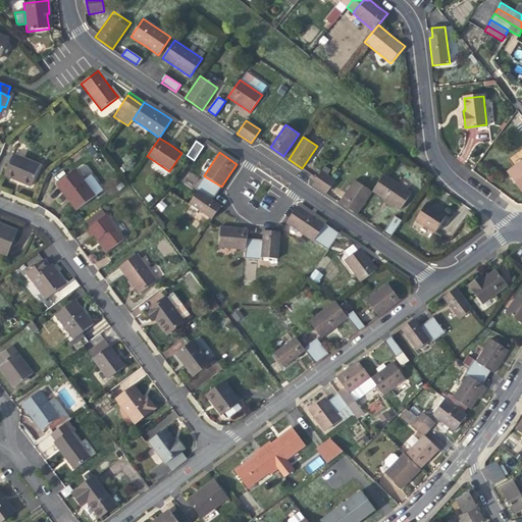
[(13,155),(5,172),(18,177),(24,180),(23,183),(31,186),(39,166),(13,155)]
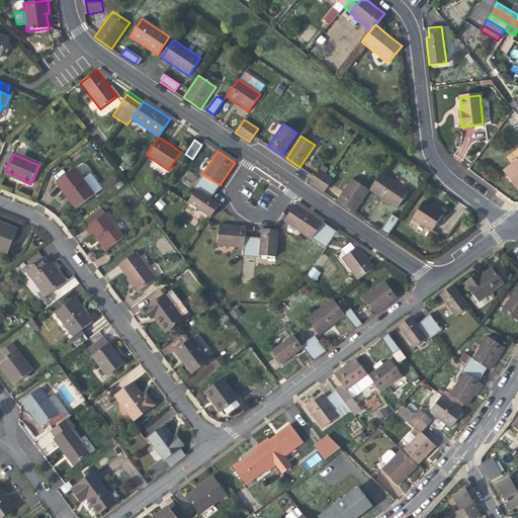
[(517,190),(517,159),(503,171),(517,190)]
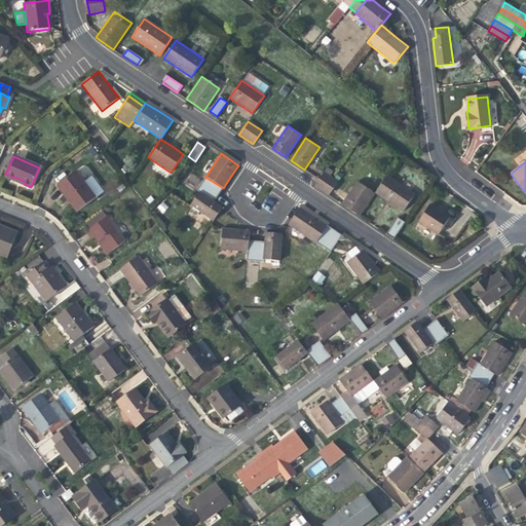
[(69,198),(78,211),(95,198),(75,172),(58,184),(69,198)]
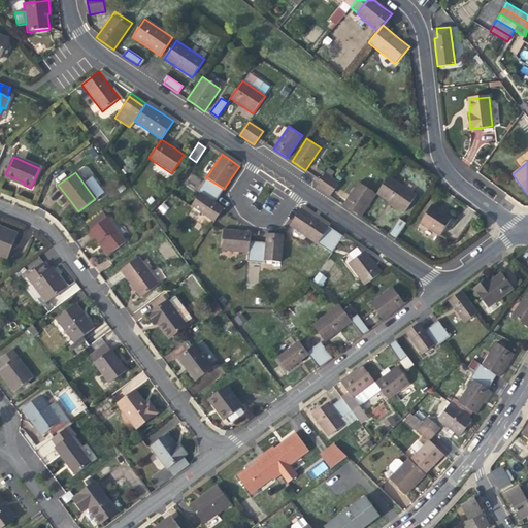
[(316,186),(330,196),(339,183),(325,172),(316,186)]
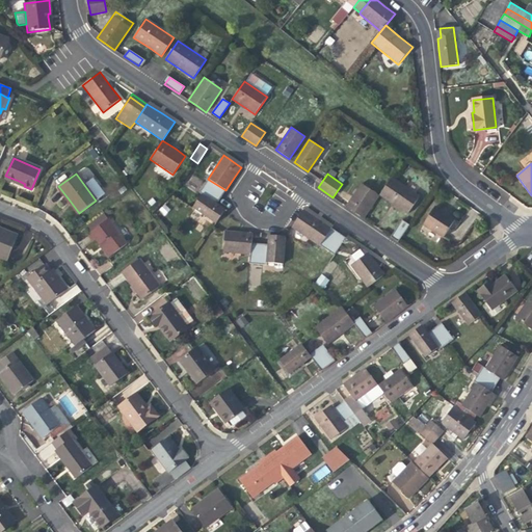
[(187,187),(198,190),(202,179),(190,176),(187,187)]
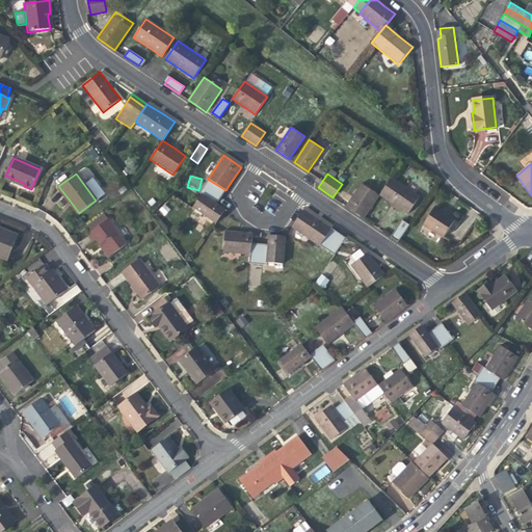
[(393,204),(408,213),(420,196),(392,178),(380,195),(393,204)]
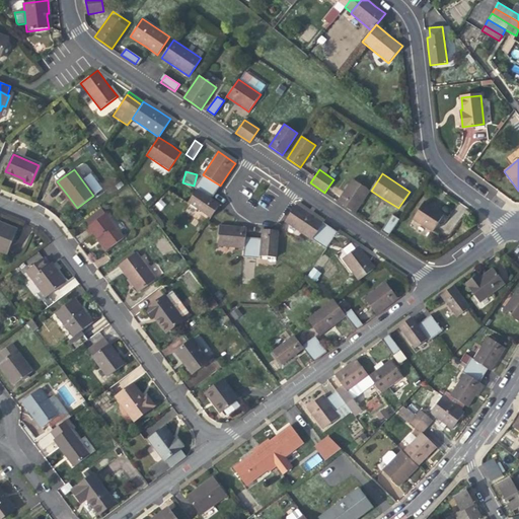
[(208,196),(217,183),(204,175),(196,188),(198,189),(208,196)]
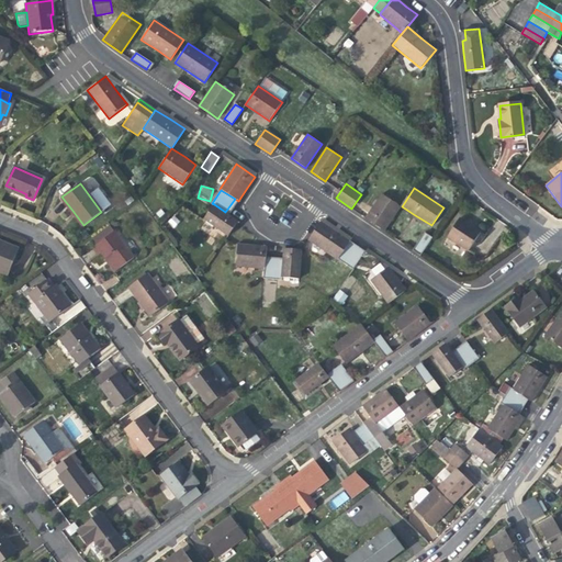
[(402,206),(382,193),(366,218),(375,225),(385,232),(402,206)]
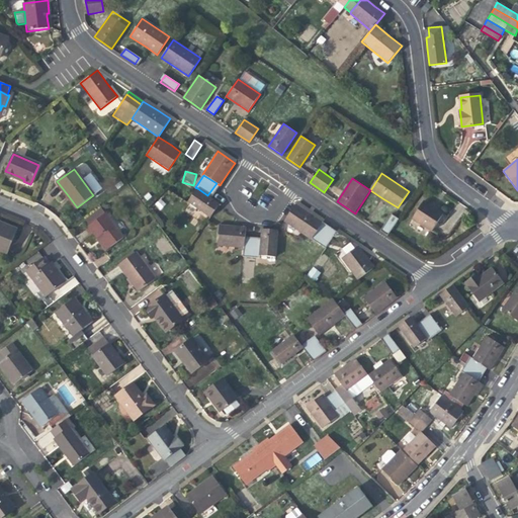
[(211,198),(220,185),(217,183),(207,195),(211,198)]
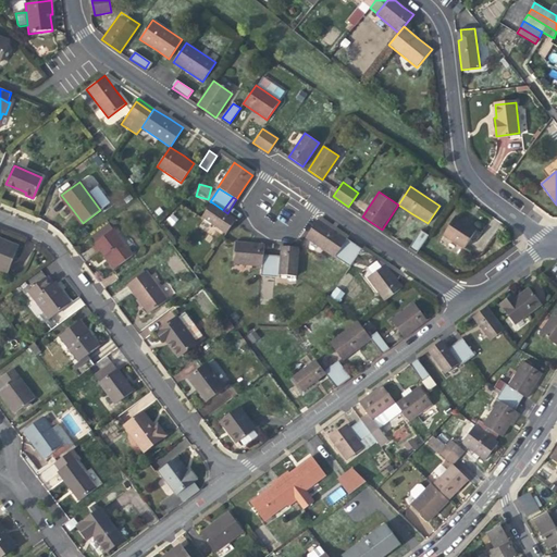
[(227,213),(223,210),(212,202),(201,219),(226,234),(236,219),(232,217),(227,213)]
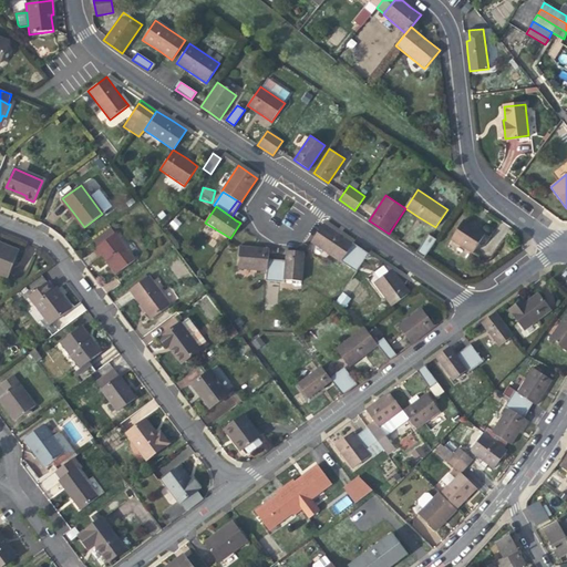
[(175,230),(182,224),(175,217),(168,224),(175,230)]
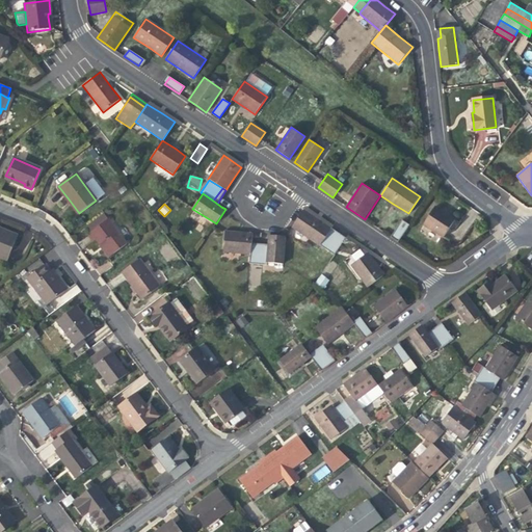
[(423,224),(444,237),(455,220),(445,214),(434,207),(423,224)]
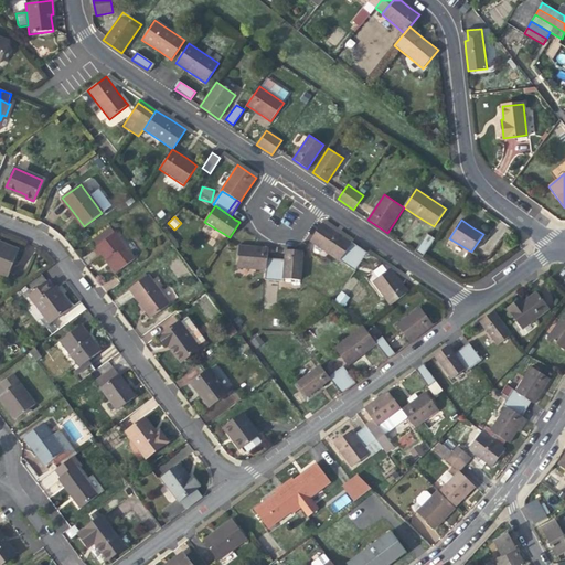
[(354,270),(364,256),(350,246),(352,243),(342,236),(322,223),(309,242),(339,262),(340,260),(354,270)]
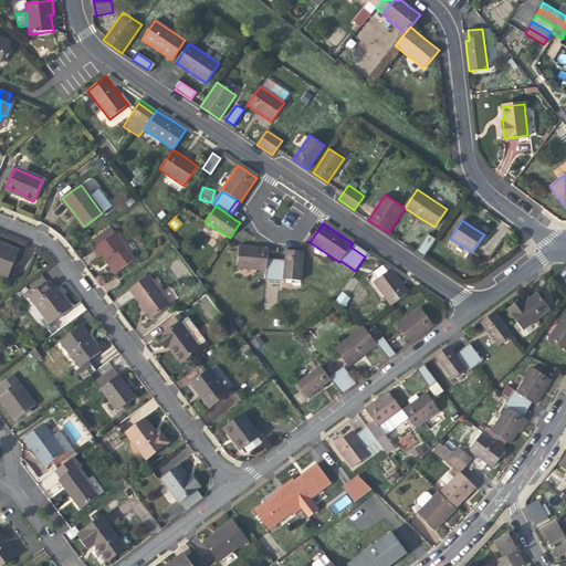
[(92,242),(96,247),(115,232),(111,228),(92,242)]
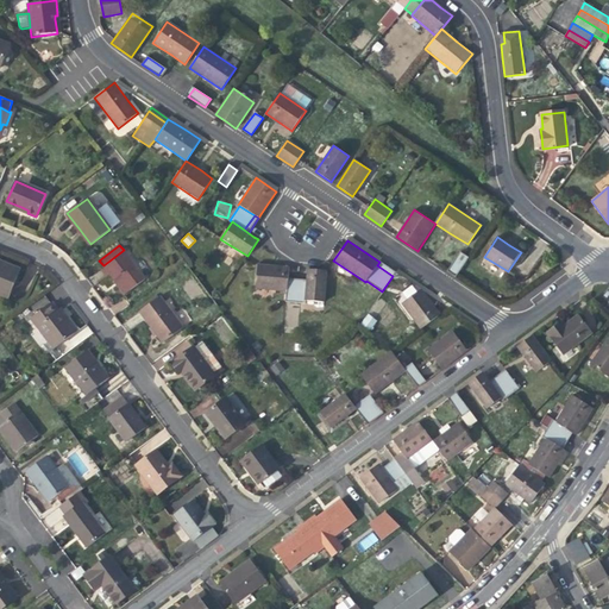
[(145,278),(124,250),(104,265),(113,280),(121,274),(123,276),(120,277),(124,282),(130,290),(145,278)]
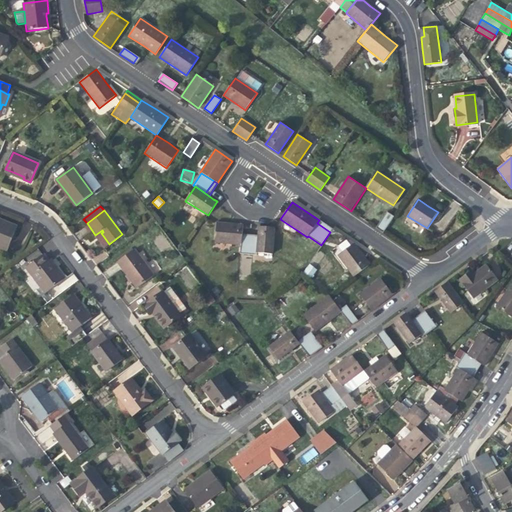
[(387,212),(378,225),(385,230),(394,216),(387,212)]
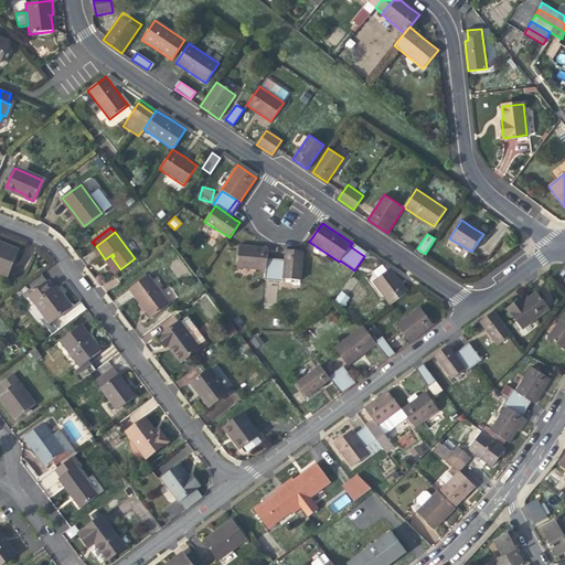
[(0,273),(7,276),(18,249),(1,243),(0,242),(0,273)]
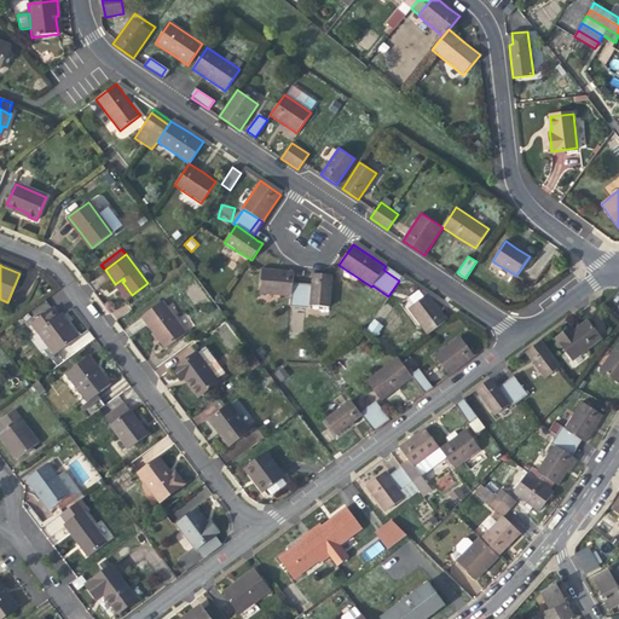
[(403,277),(386,266),(383,270),(399,281),(403,277)]
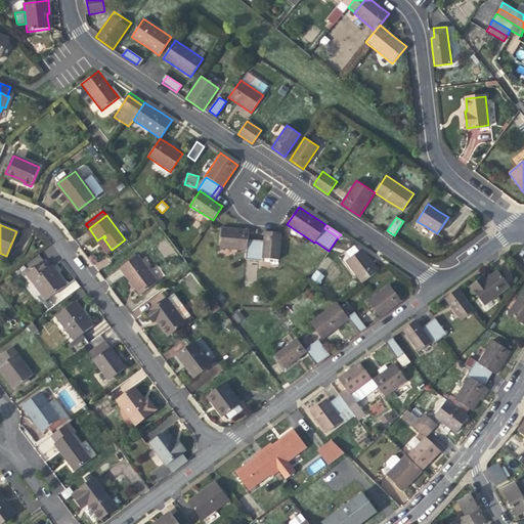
[(236,229),(222,227),(220,249),(247,251),(248,243),(248,239),(249,230),(236,229)]
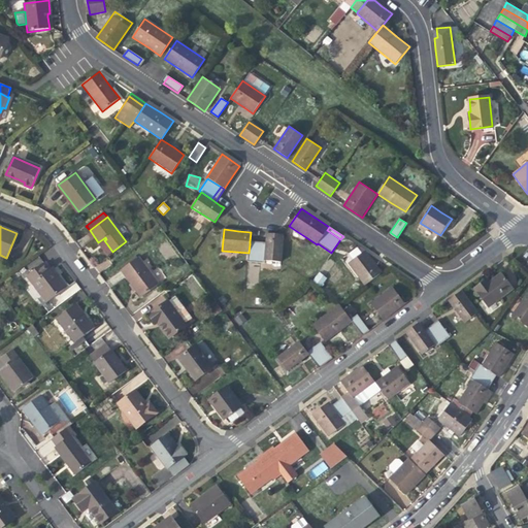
[(265,246),(266,246),(265,260),(281,262),(283,235),(277,234),(266,233),(265,242),(265,246)]
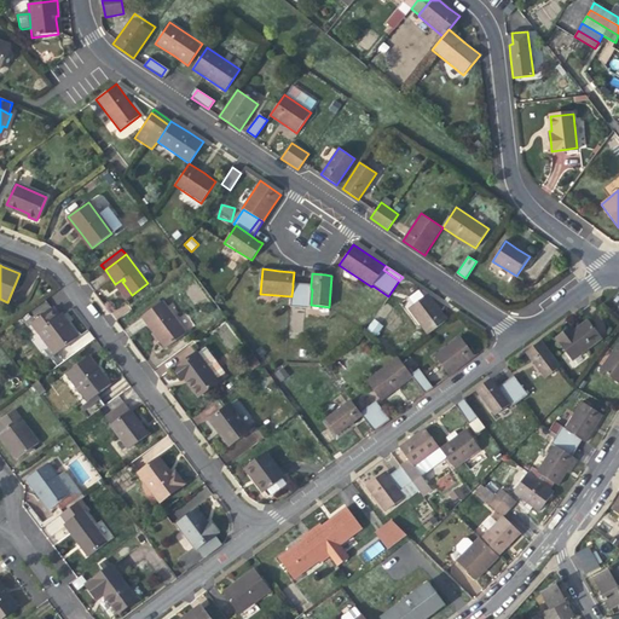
[(311,308),(311,305),(312,289),(311,289),(293,287),(291,296),(290,306),(311,308)]
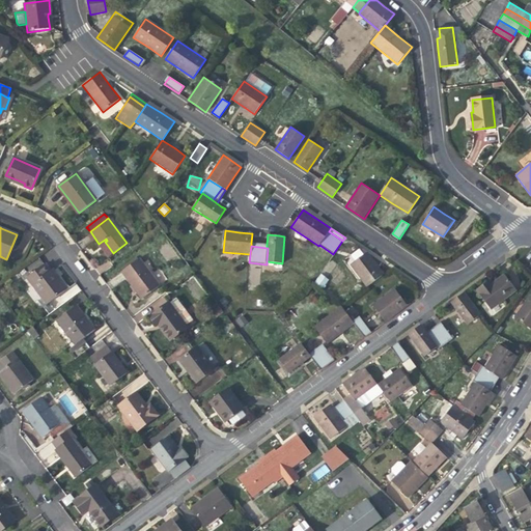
[(376,264),(368,253),(351,266),(367,287),(384,275),(376,264)]
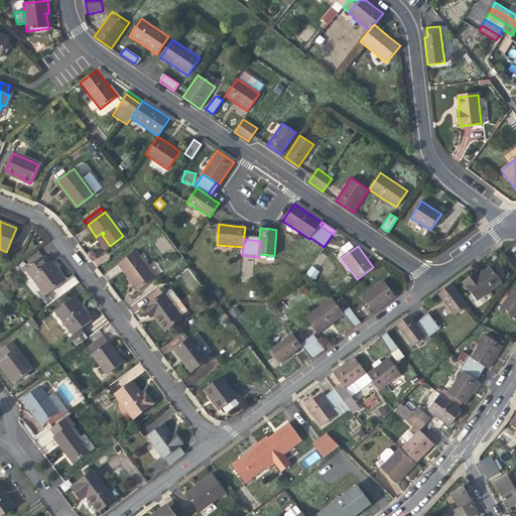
[(155,277),(135,251),(118,264),(128,278),(137,290),(155,277)]
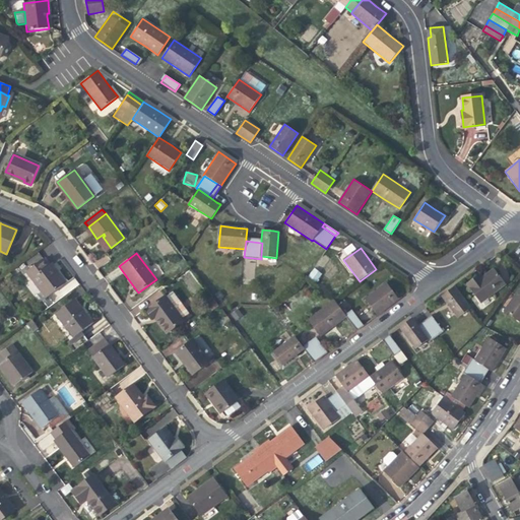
[(56,269),(47,258),(26,272),(45,297),(65,281),(56,269)]
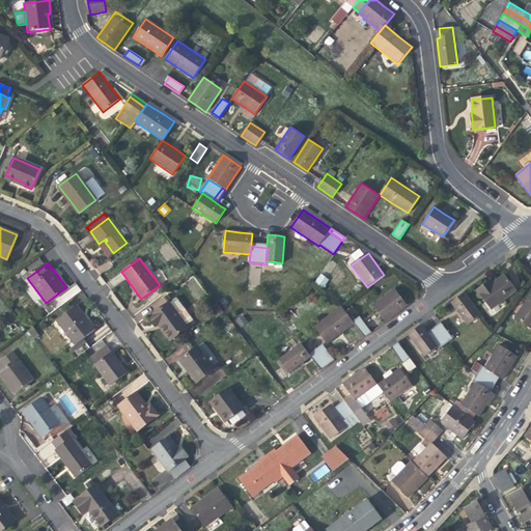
[(324,287),(330,278),(320,273),(314,282),(324,287)]
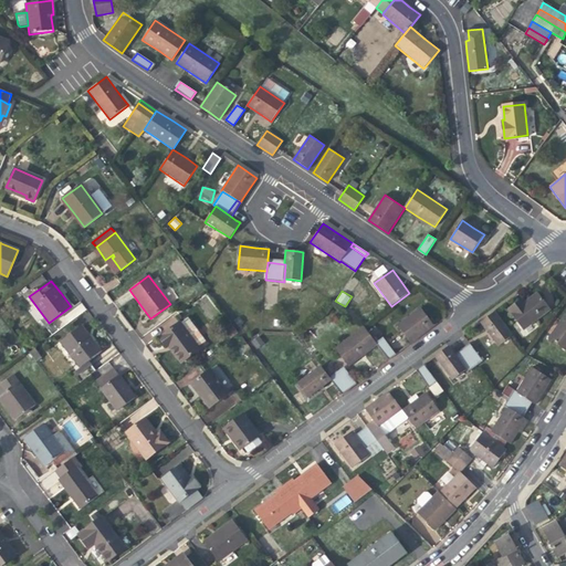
[(538,294),(527,303),(523,305),(521,302),(510,310),(524,329),(549,310),(538,294)]
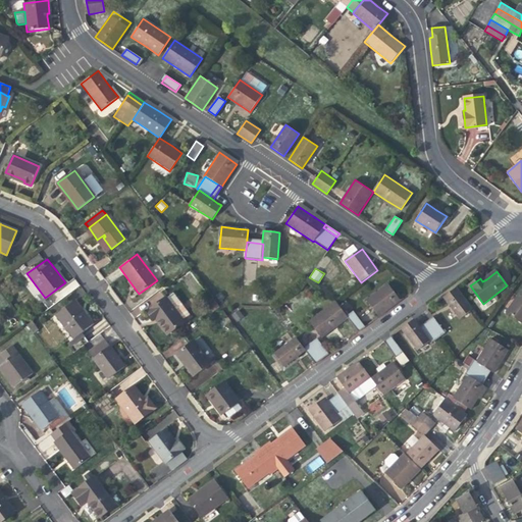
[(366,301),(378,316),(390,308),(401,300),(388,283),(366,301)]
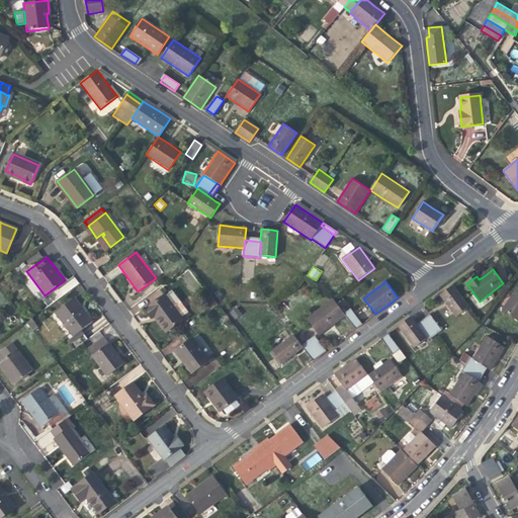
[(470,307),(454,284),(447,289),(440,295),(456,317),(470,307)]
